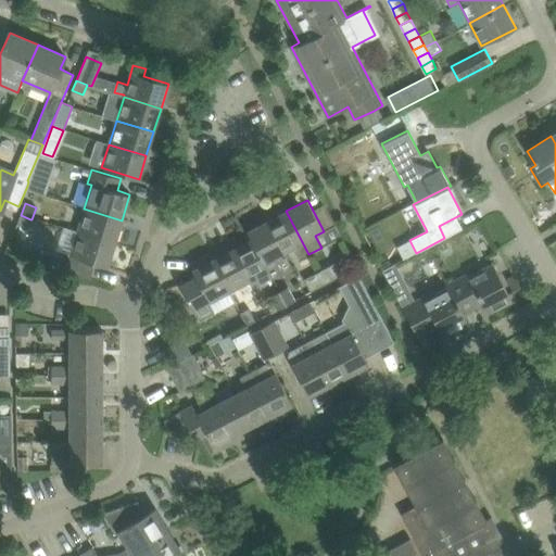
[(84,209),(76,232),(114,243),(122,220),(84,209)]
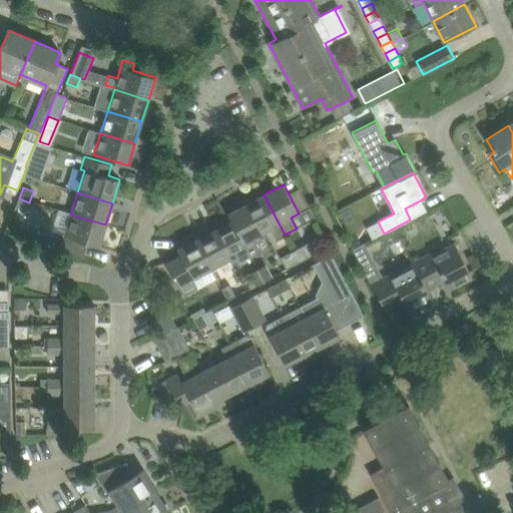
[(251,194),(242,199),(260,233),(269,228),(275,238),(278,236),(279,237),(285,234),(264,194),(254,199),(251,194)]
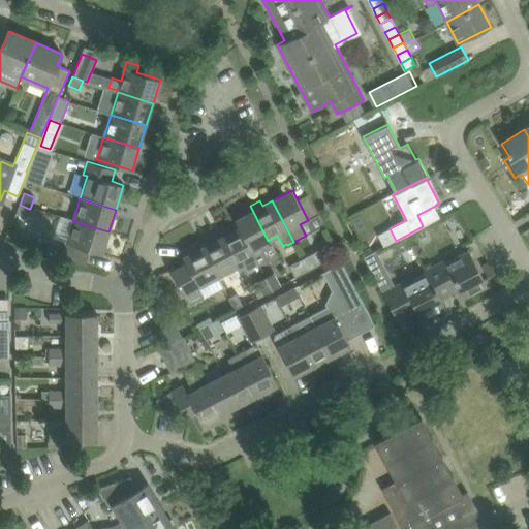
[(29,209),(20,205),(17,212),(28,216),(30,209),(29,209)]
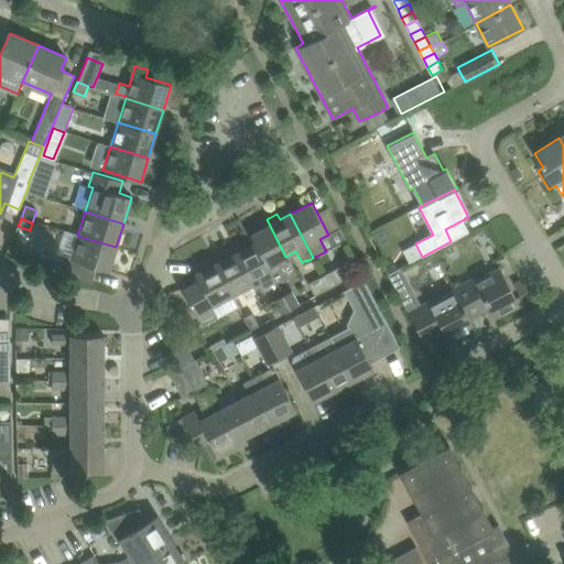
[(251,237),(250,238),(273,282),(275,281),(271,273),(268,266),(285,257),(267,219),(260,223),(263,228),(251,235),(251,237)]
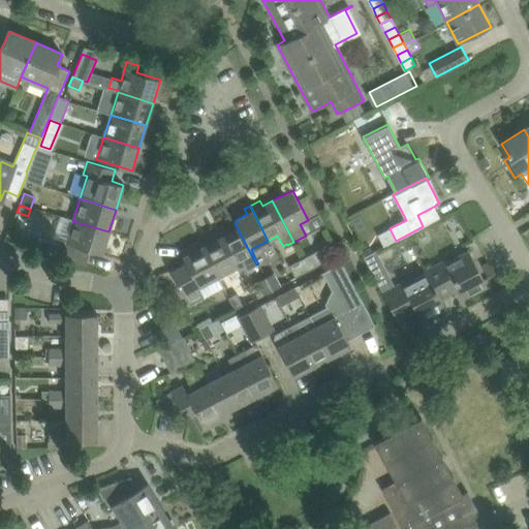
[(54,238),(60,240),(55,255),(86,265),(90,250),(102,254),(109,231),(72,221),(60,217),(54,238)]
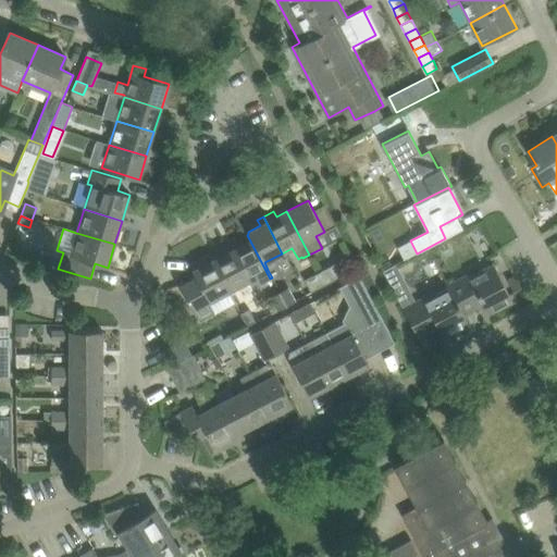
[(247,235),(229,245),(247,281),(248,280),(251,285),(259,281),(261,284),(270,279),(247,235)]
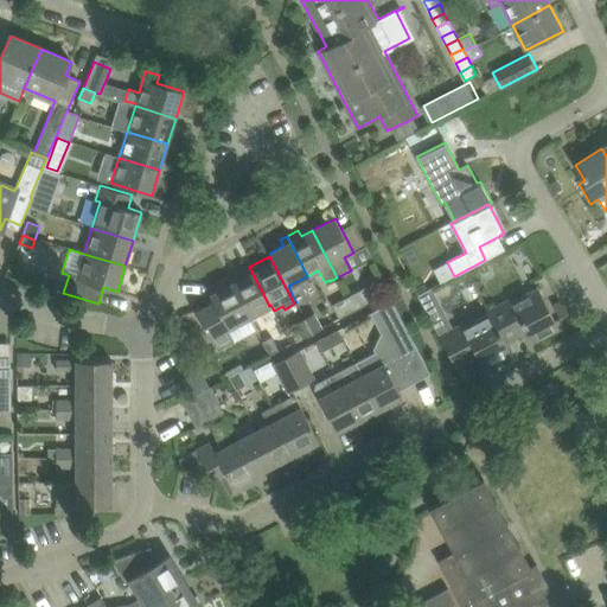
[(249,267),(227,278),(254,330),(255,330),(249,317),(269,306),(249,267)]
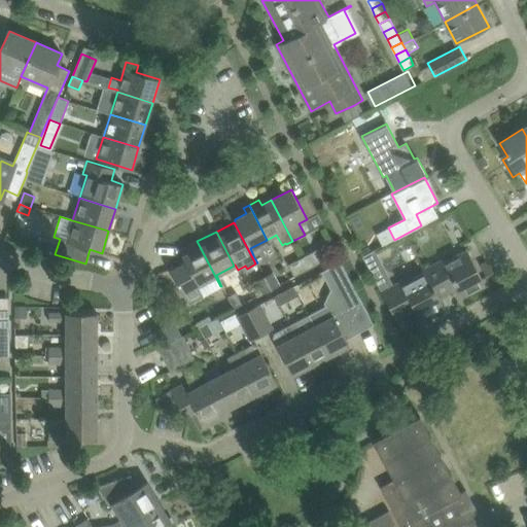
[(176,271),(185,288),(192,302),(203,296),(220,286),(197,241),(179,250),(186,265),(176,271)]
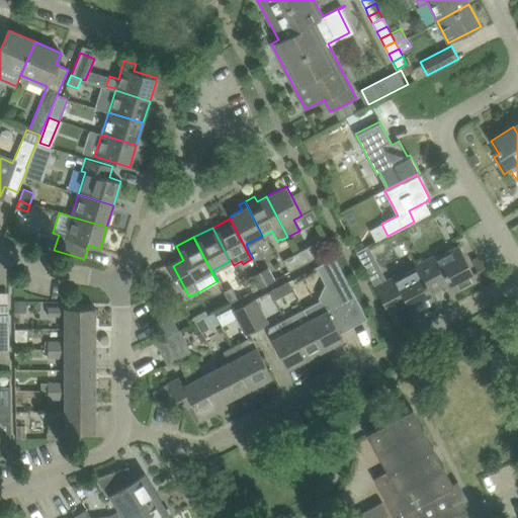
[(314,243),(295,253),(301,264),(319,254),(314,243)]
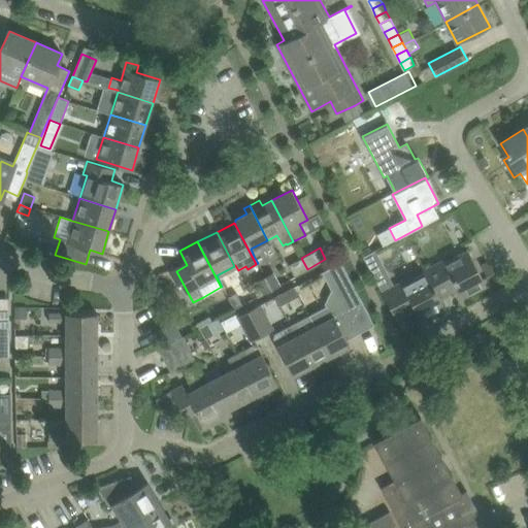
[(364,257),(370,268),(382,262),(375,251),(364,257)]
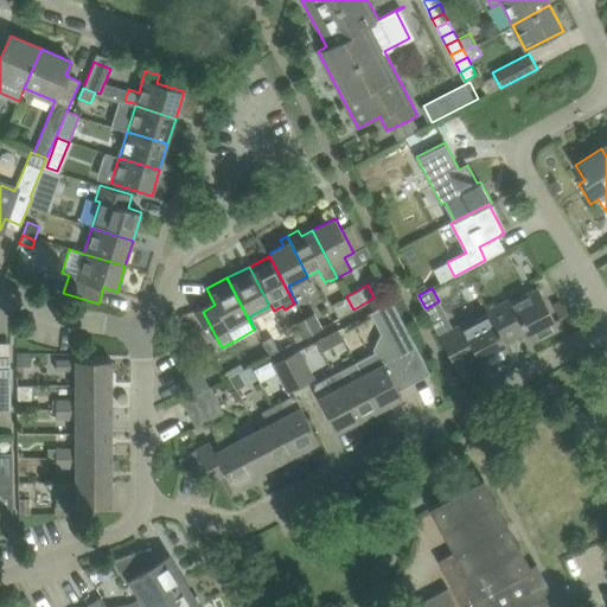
[(510,299),(487,311),(510,355),(511,353),(506,343),(521,336),(518,333),(524,330),(531,343),(560,328),(538,288),(512,301),(510,299)]
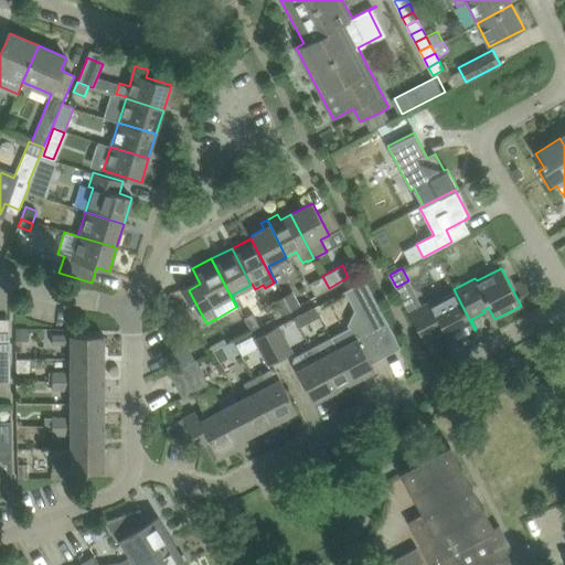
[(322,276),(309,283),(316,295),(329,288),(322,276)]
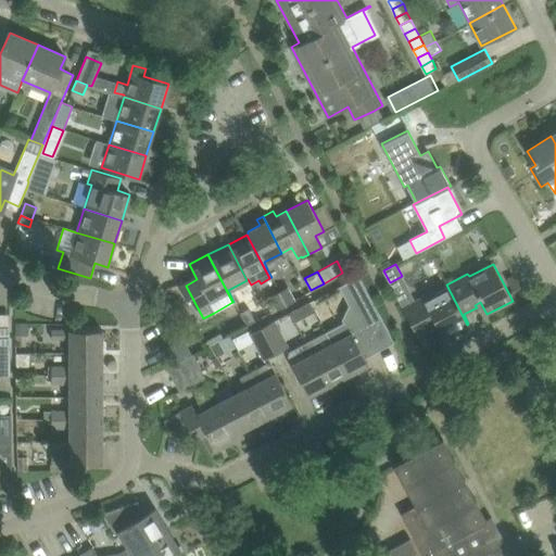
[(434,291),(421,298),(403,307),(418,338),(432,331),(431,328),(437,326),(443,338),(467,325),(446,285),(447,287),(436,293),(434,291)]
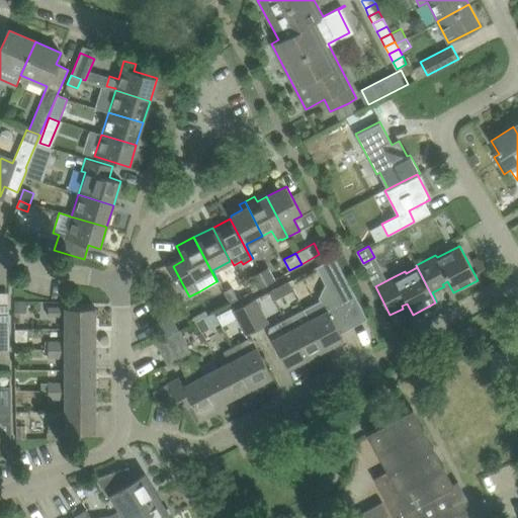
[(270,267),(259,272),(265,284),(276,279),(270,267)]
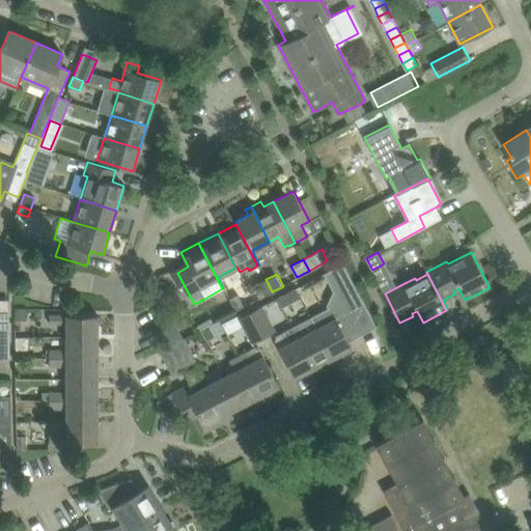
[(309,318),(315,330),(333,364),(345,358),(343,353),(352,347),(348,341),(376,326),(351,278),(333,287),(335,292),(329,305),(330,307),(319,312),(309,318)]
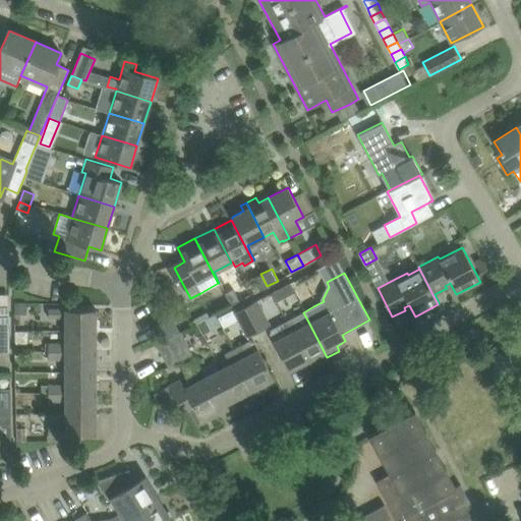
[(253,278),(258,289),(267,286),(261,274),(253,278)]
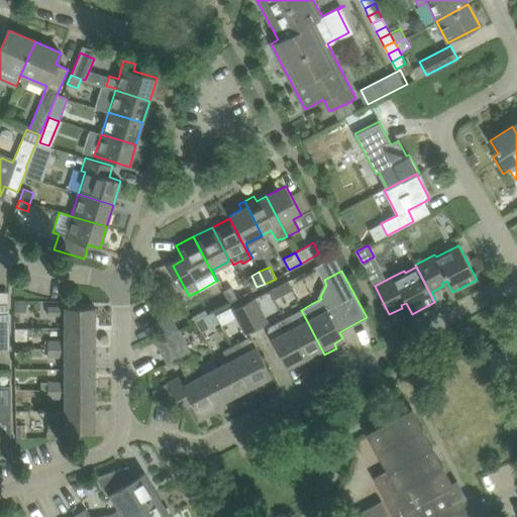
[(271,290),(276,299),(293,289),(289,281),(271,290)]
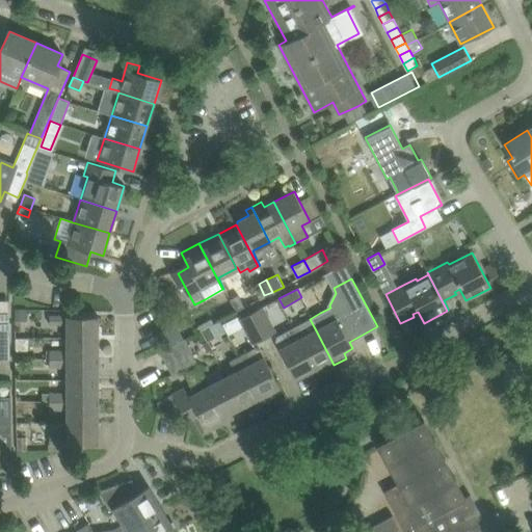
[(232,298),(237,311),(244,308),(239,295),(232,298)]
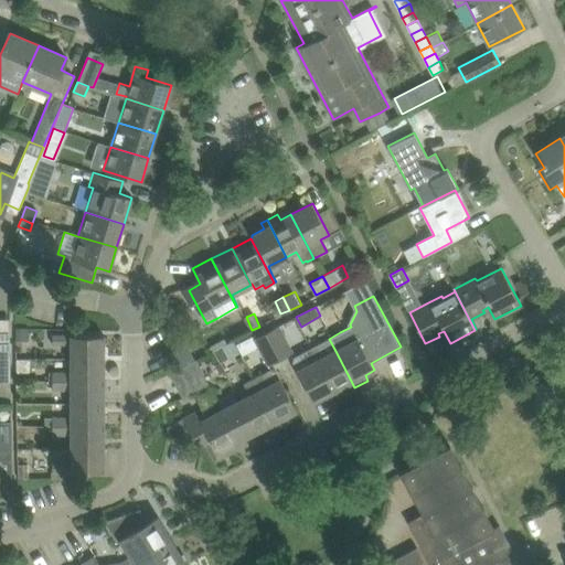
[(0,380),(11,381),(10,324),(0,324),(0,380)]
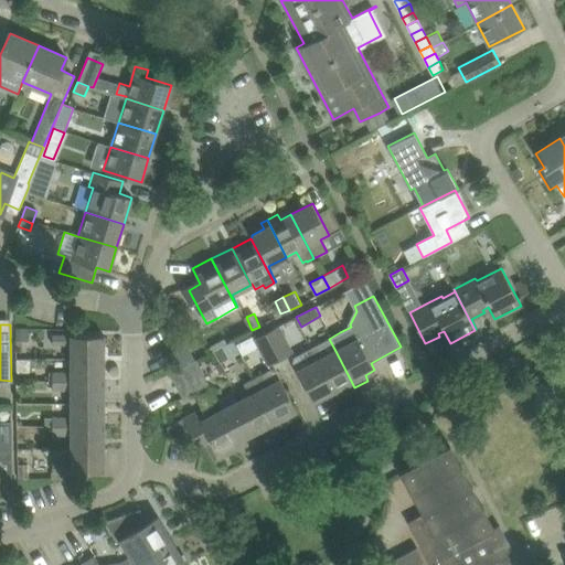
[(278,324),(264,332),(278,360),(292,352),(278,324)]
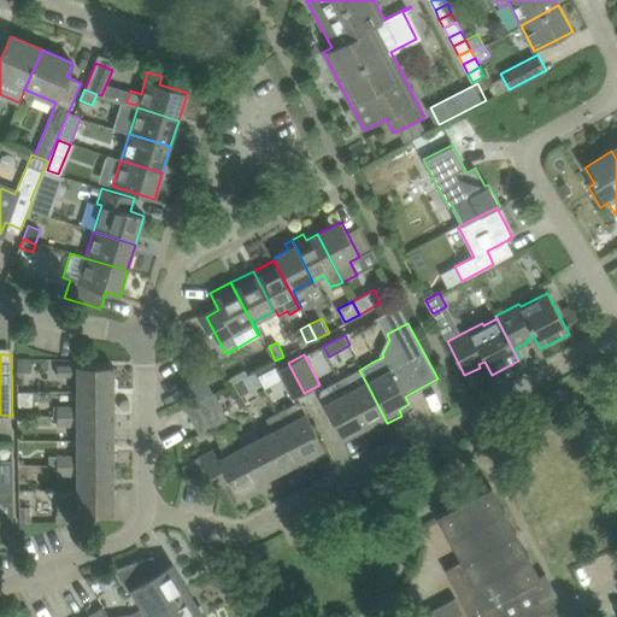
[(288,363),(276,370),(293,399),(304,393),(288,363)]
